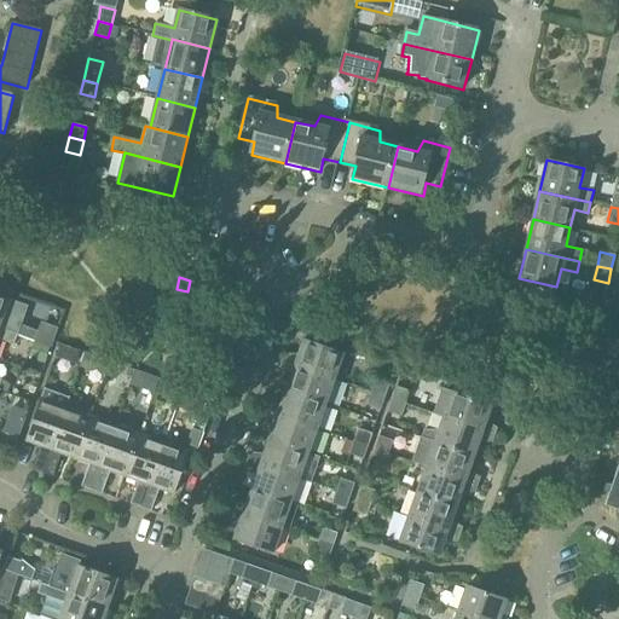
[(0,329),(16,335),(19,325),(3,319),(9,301),(0,298),(0,329)]
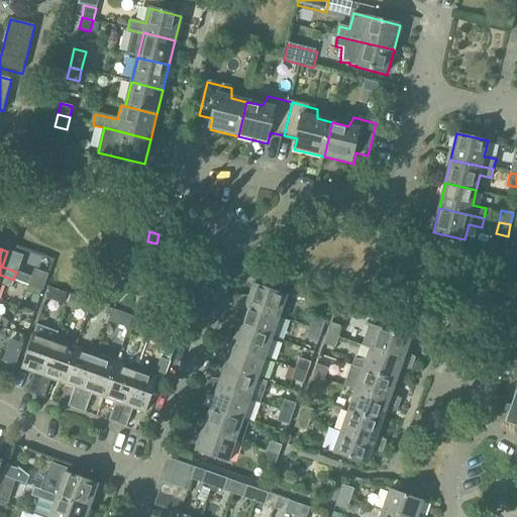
[(0,284),(11,289),(13,280),(0,275),(0,284)]
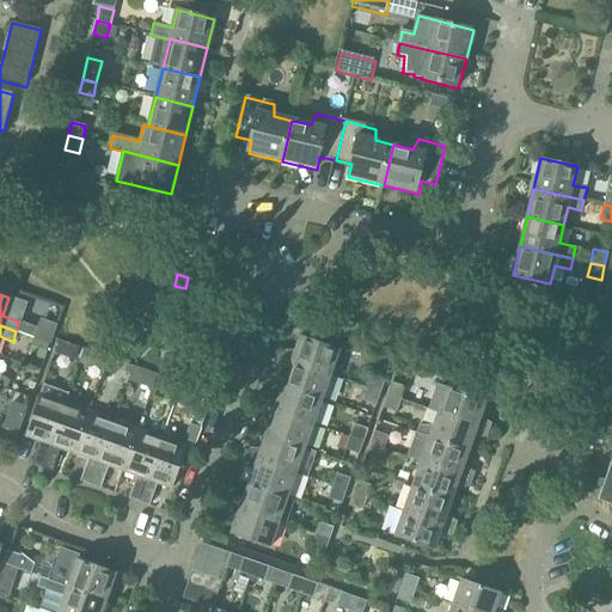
[(329,377),(337,352),(299,337),(294,353),(281,352),(277,359),(329,377)]
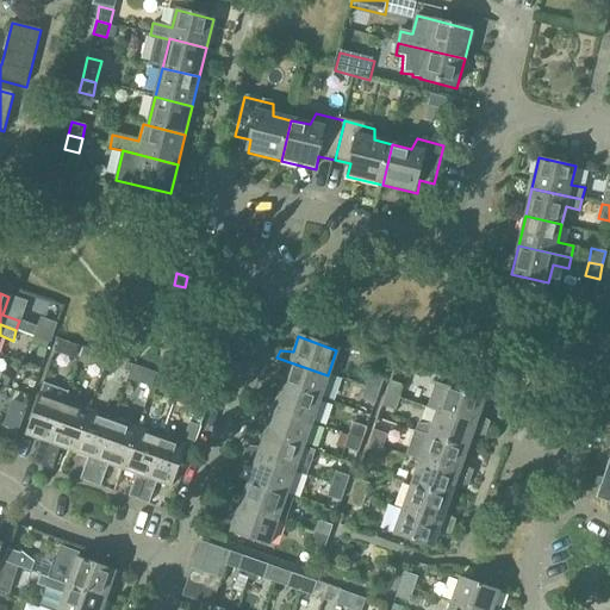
[(43,358),(49,343),(32,337),(27,352),(43,358)]
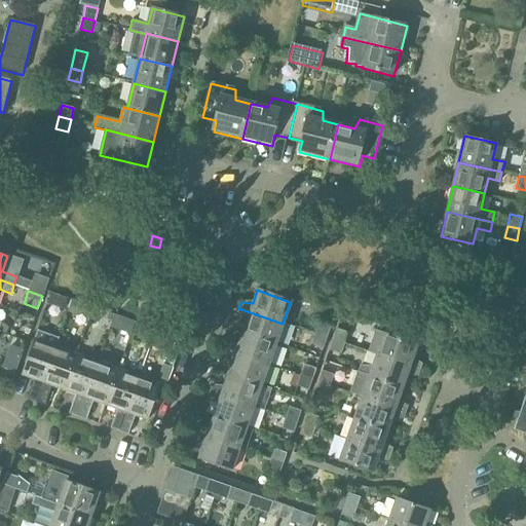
[(64,309),(67,298),(50,293),(47,303),(64,309)]
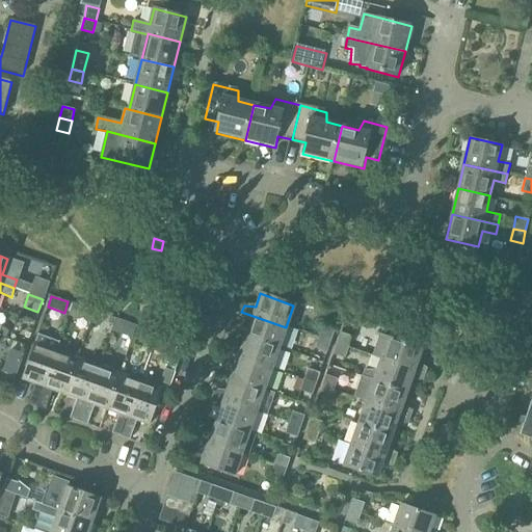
[(86,308),(74,303),(71,312),(83,316),(86,308)]
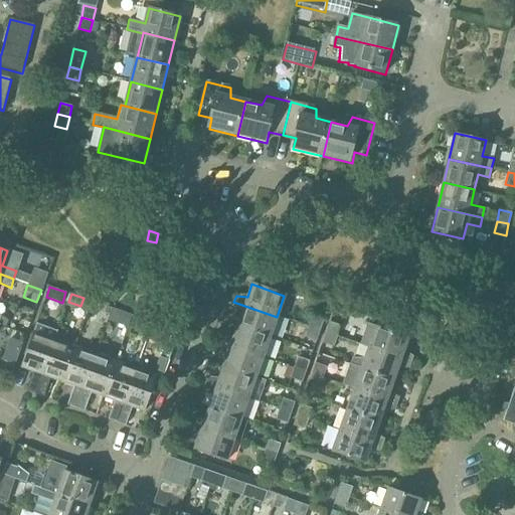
[(270,338),(277,317),(233,302),(231,308),(240,314),(236,326),(270,338)]
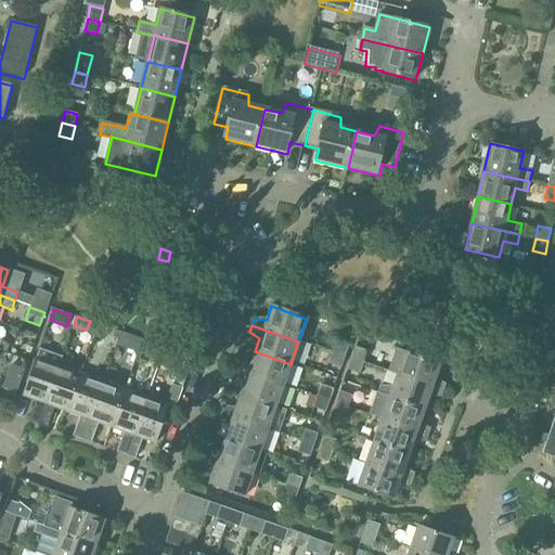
[(104,340),(107,328),(99,326),(94,337),(104,340)]
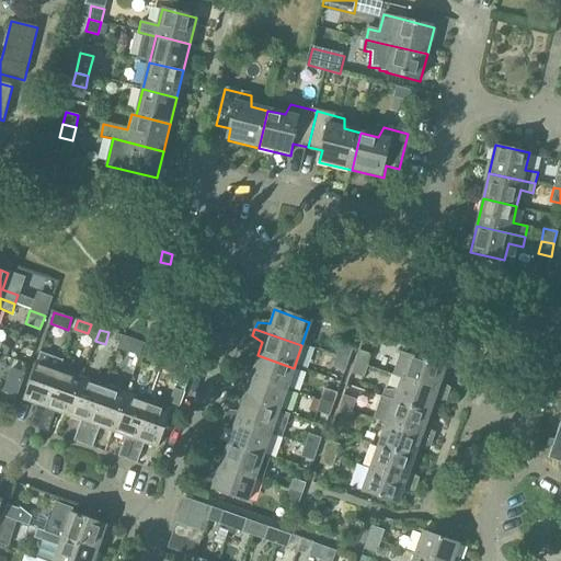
[(123,335),(118,350),(139,357),(145,343),(141,342),(134,340),(128,338),(123,335)]
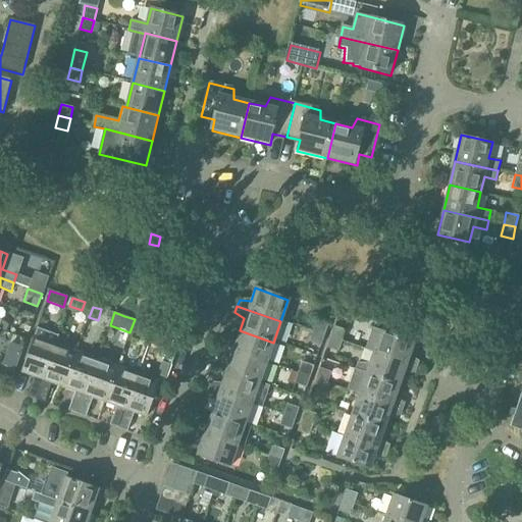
[(324,335),(327,325),(315,321),(312,331),(324,335)]
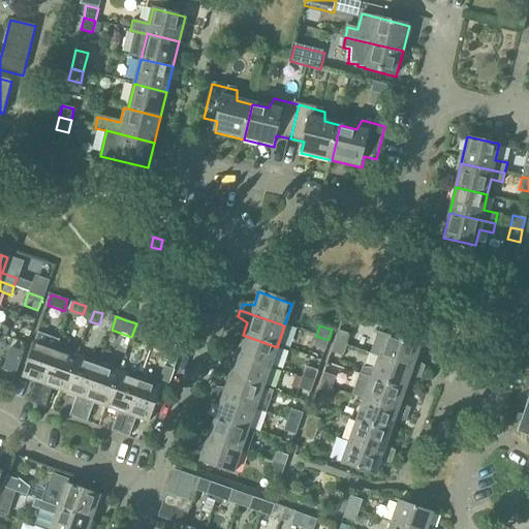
[(152,344),(156,333),(142,328),(137,339),(152,344)]
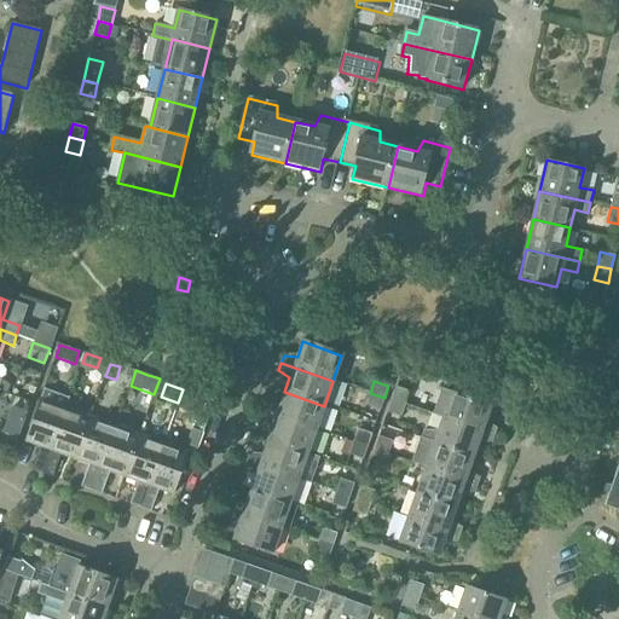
[(41,473),(67,408),(70,397),(45,388),(25,440),(40,446),(32,469),(41,473)]
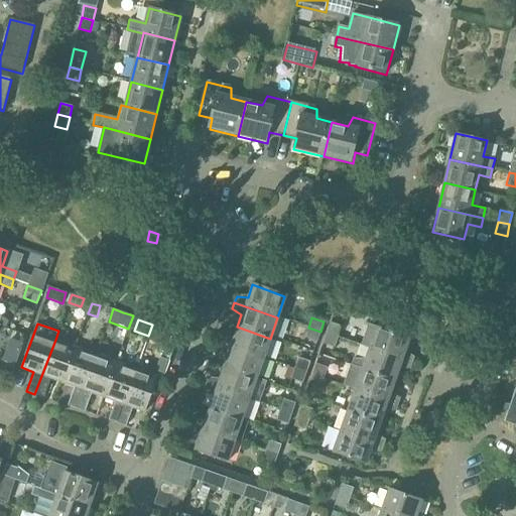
[(338,338),(341,328),(329,324),(325,334),(338,338)]
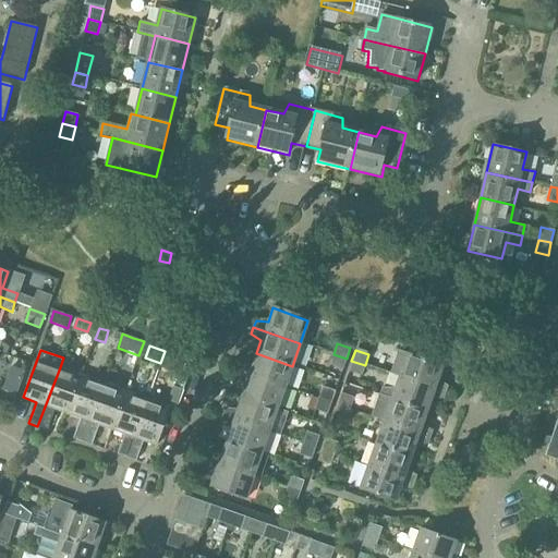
[(178,374),(184,359),(165,351),(160,363),(159,366),(178,374)]
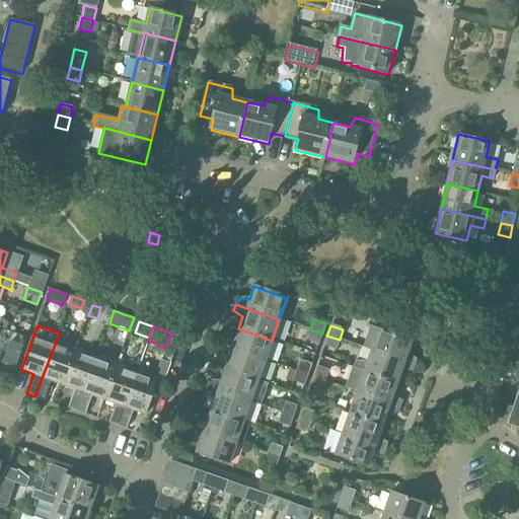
[(414,366),(416,361),(408,354),(412,342),(378,329),(370,327),(362,349),(371,351),(414,366)]
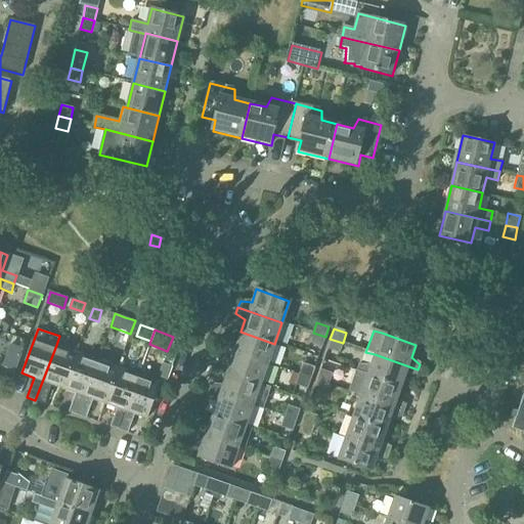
[(267,364),(274,344),(241,332),(236,344),(225,343),(223,349),(267,364)]
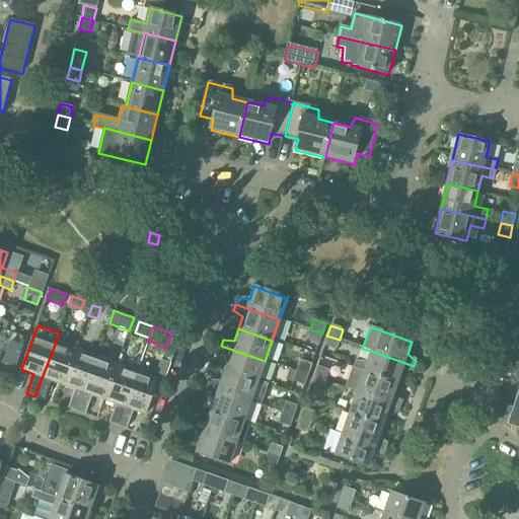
[(318,345),(322,334),(310,329),(306,341),(318,345)]
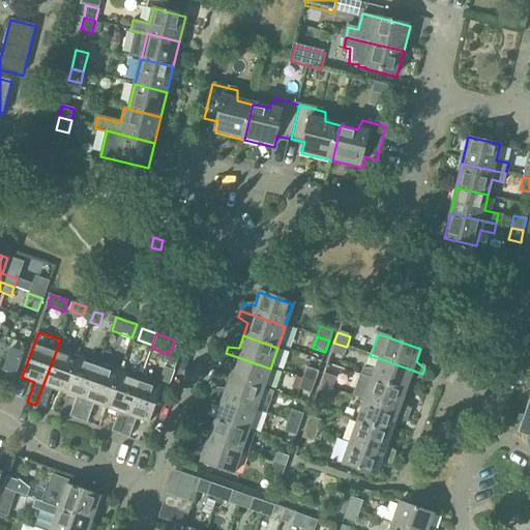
[(343,358),(347,347),(333,343),(330,354),(343,358)]
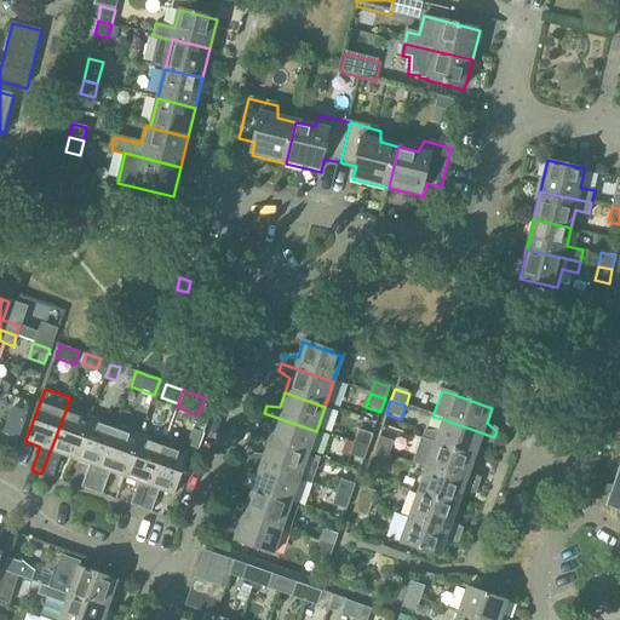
[(74,460),(90,417),(67,408),(41,474),(52,477),(61,455),(74,460)]
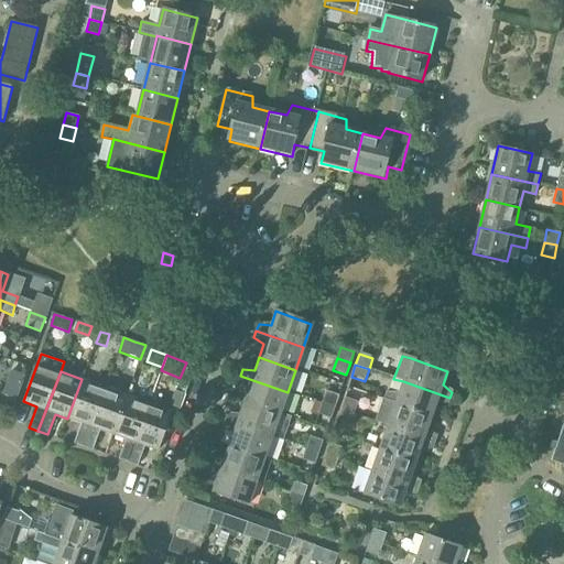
[(279,415),(288,392),(240,376),(238,381),(247,389),(242,402),(279,415)]
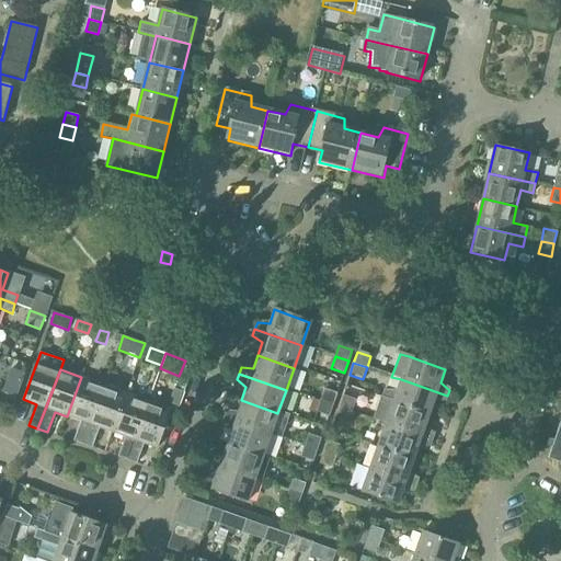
[(82,445),(104,385),(81,377),(67,416),(80,421),(73,442),(82,445)]
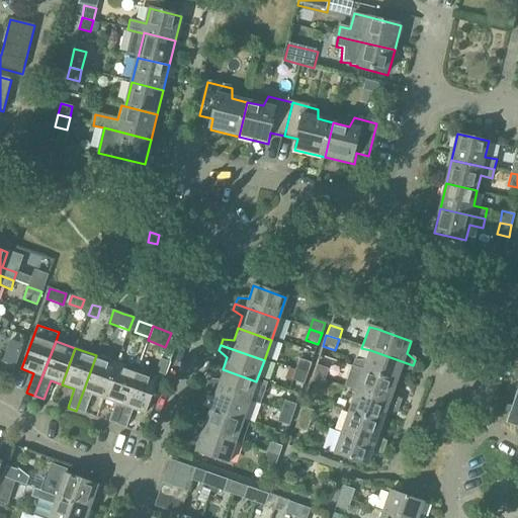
[(411,371),(413,365),(370,350),(366,360),(354,360),(352,366),(397,382),(401,371),(411,371)]
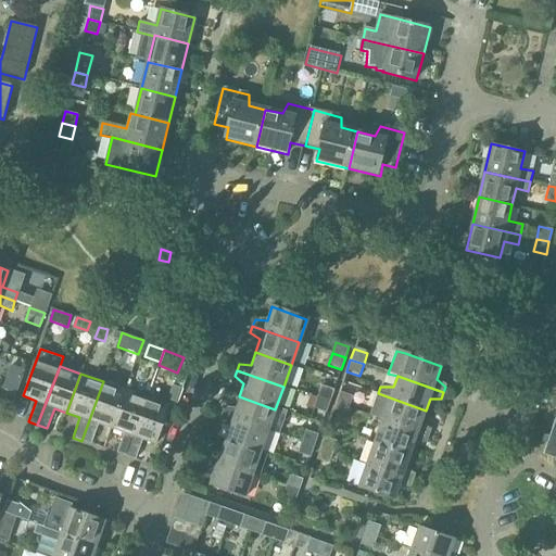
[(111,429),(125,389),(103,381),(81,441),(90,444),(98,425),(111,429)]
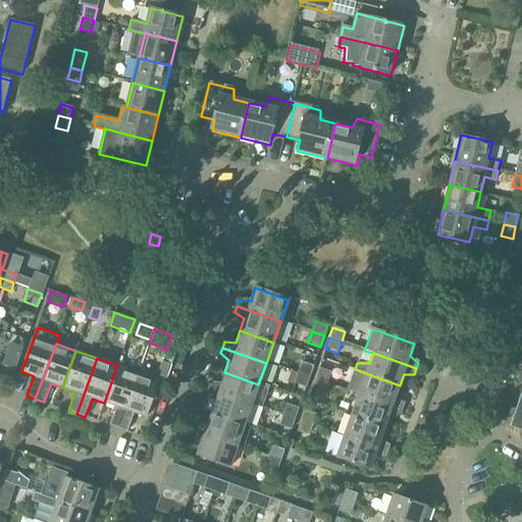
[(309,378),(313,367),(301,363),(297,374),(309,378)]
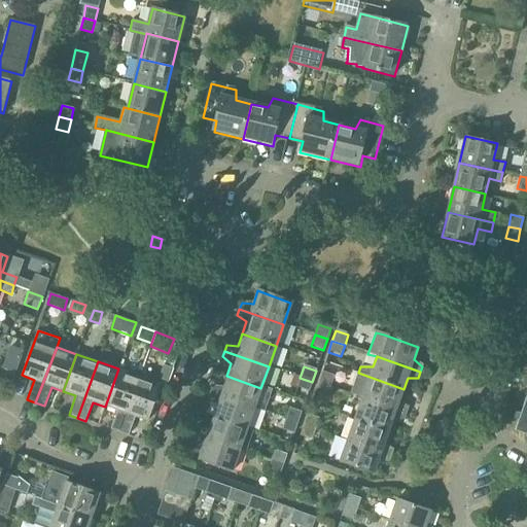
[(119,433),(140,377),(118,369),(105,407),(117,411),(110,430),(119,433)]
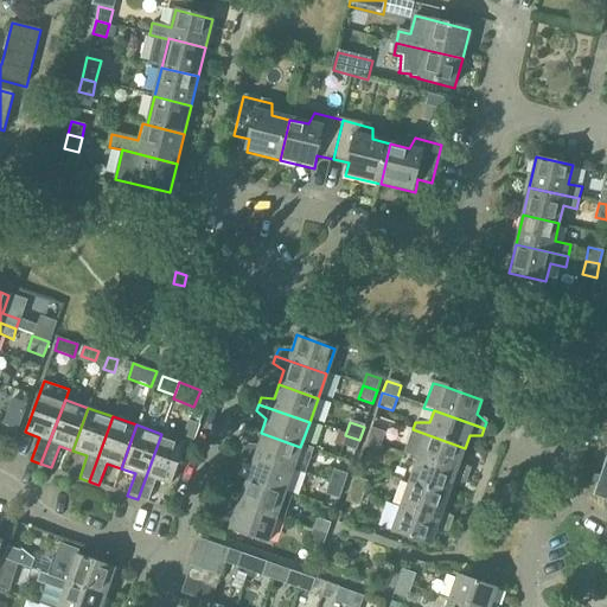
[(379,446),(384,434),(370,429),(365,441),(379,446)]
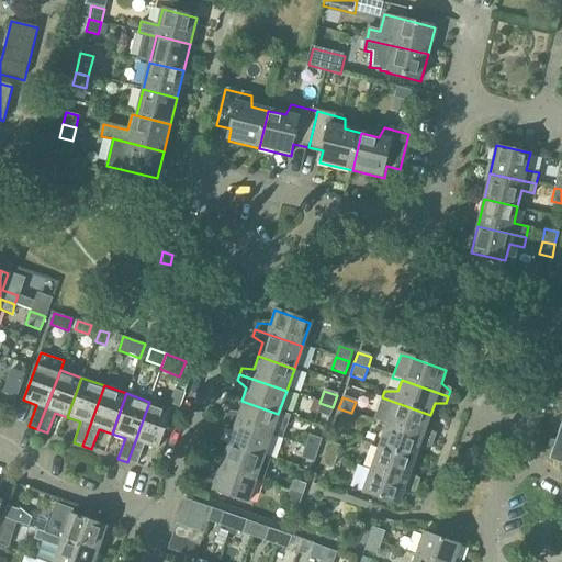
[(433,440),(435,436),(425,429),(430,415),(382,397),(381,397),(373,419),(386,424),(433,440)]
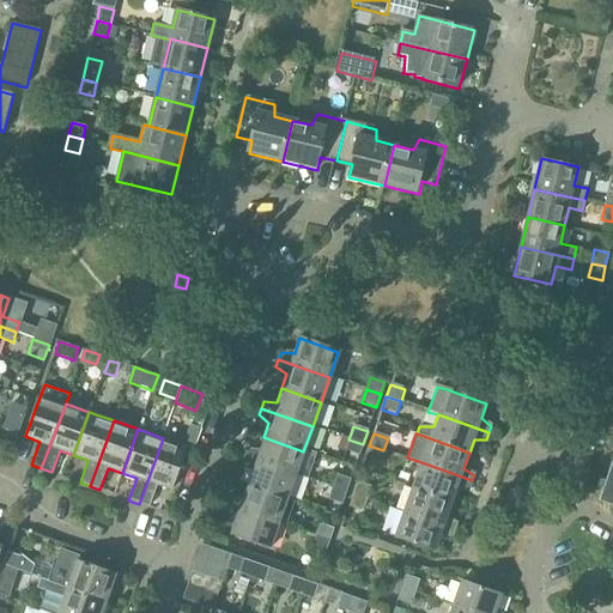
[(295,475),(303,451),(263,437),(259,453),(247,451),(244,457),(295,475)]
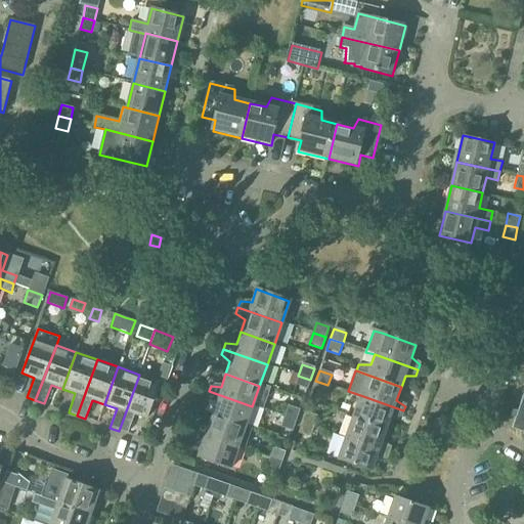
[(146,420),(160,382),(139,375),(119,431),(127,434),(134,415),(146,420)]
